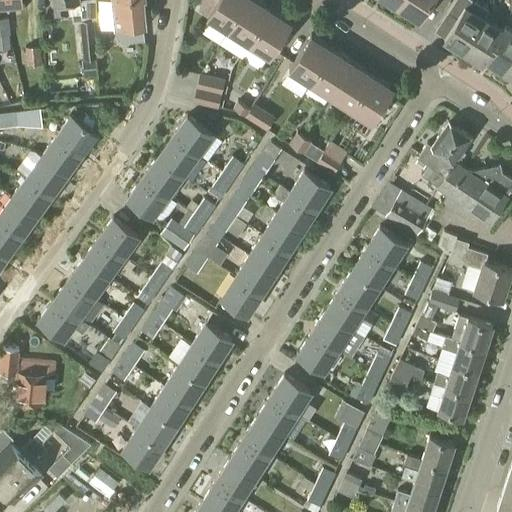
[(49,0),(50,5),(53,5),(54,16),(68,15),(72,15),(79,14),(78,3),(77,0),(49,0)]
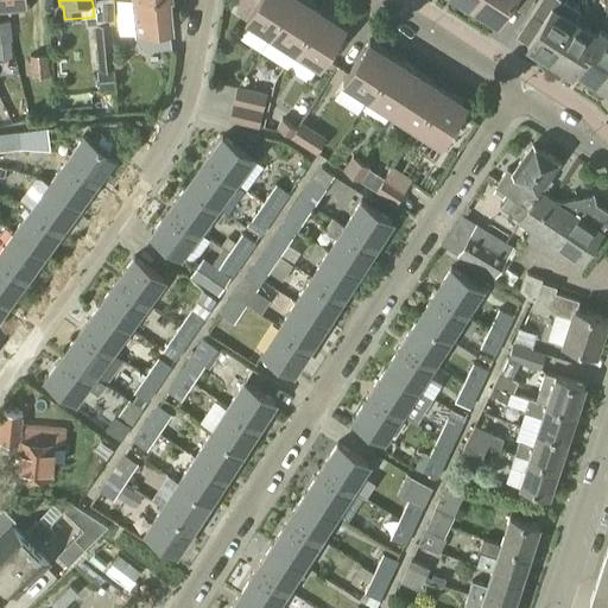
[(132,0),(135,33),(137,33),(138,48),(144,46),(144,52),(171,50),(170,31),(172,31),(169,0),(132,0)]
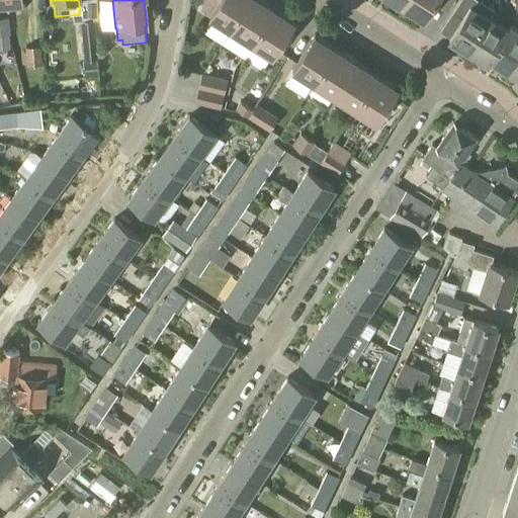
[(230,29),(248,0),(204,0),(201,9),(209,14),(208,16),(230,29)]
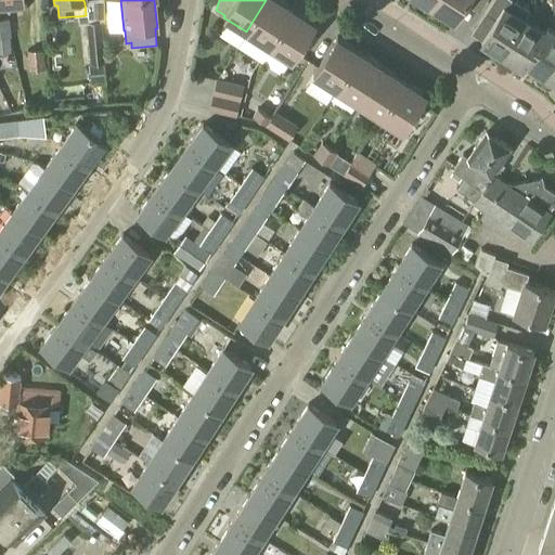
[(266,0),(246,31),(236,46),(259,61),(268,47),(292,9),(279,0),(266,0)]
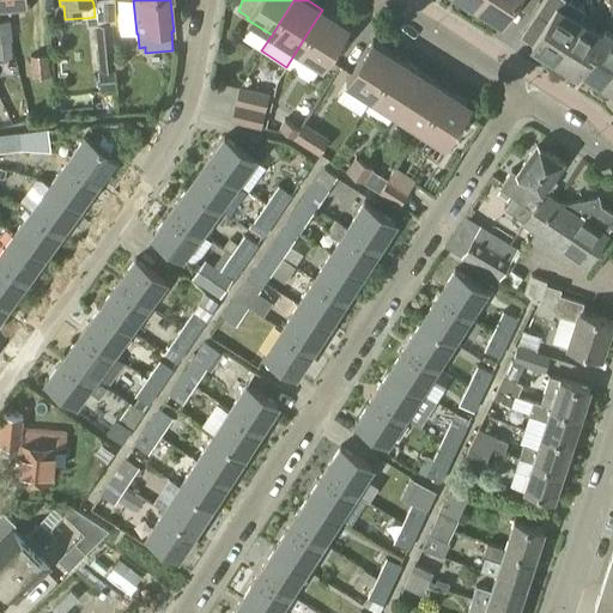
[(501,23),(514,1),(530,12),(538,0),(479,0),(475,7),(501,23)]
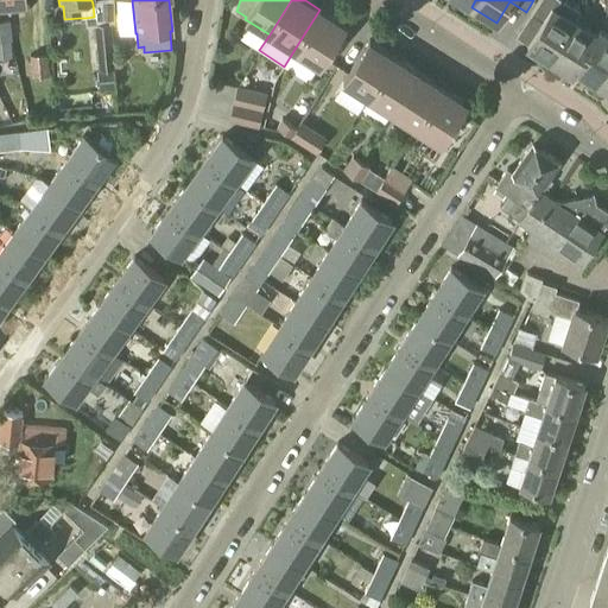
[(529,42),(527,45),(549,59),(574,20),(580,11),(563,0),(538,0),(531,13),(543,20),(529,42)]
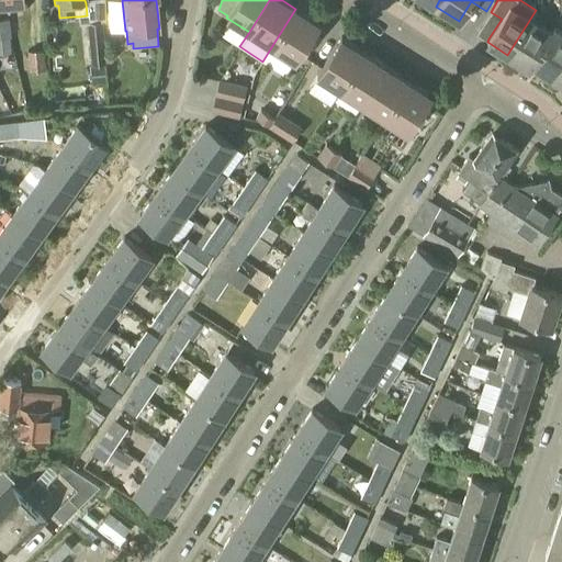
[(295,9),(271,47),(294,62),(318,23),(295,9)]
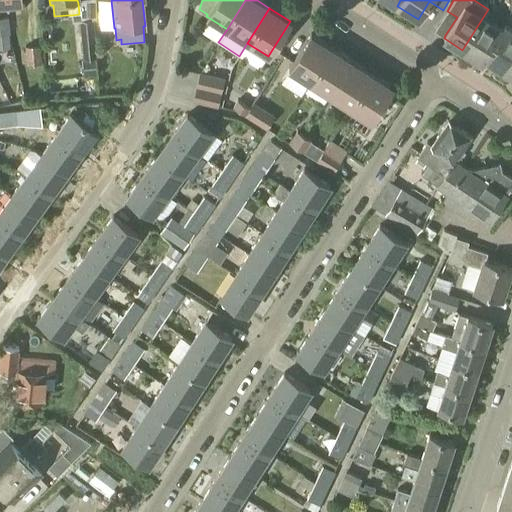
[(0,18),(0,34),(10,34),(9,17),(0,18)]
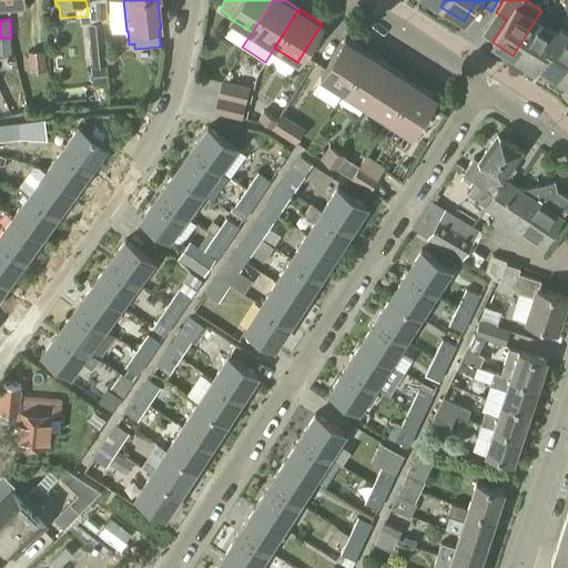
[(556,32),(536,19),(513,56),(534,69),(537,64),(536,63),(556,32)]
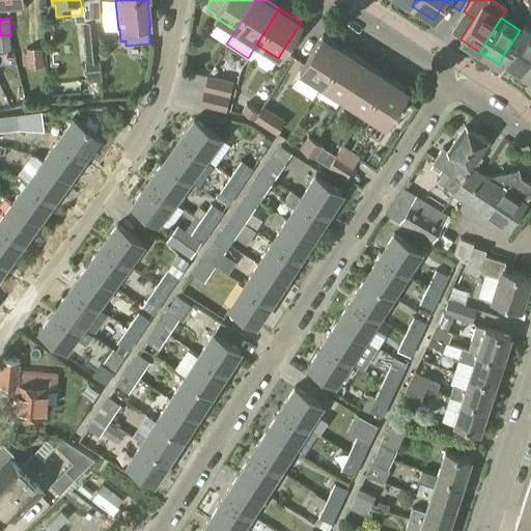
[(102,80),(99,61),(101,61),(96,20),(82,21),(86,62),(87,62),(88,80),(102,80)]
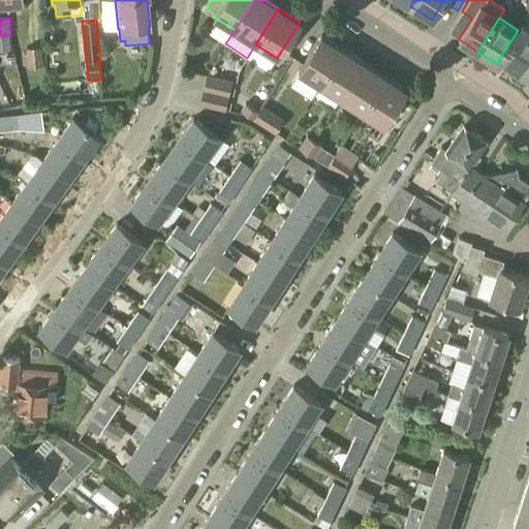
[(519,71),(528,54),(528,30),(520,25),(518,30),(499,59),(500,60),(519,71)]
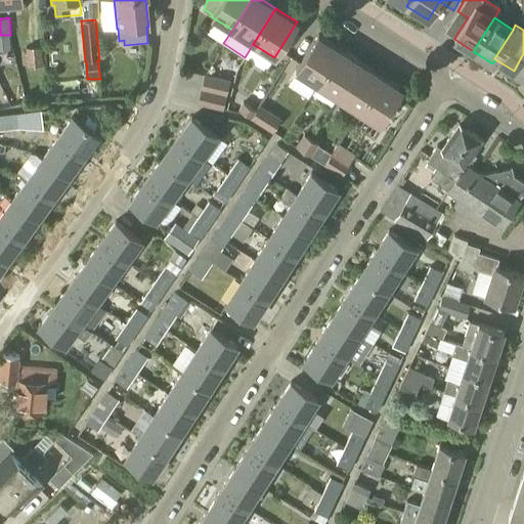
[(316,84),(339,48),(317,35),(295,71),(316,84)]
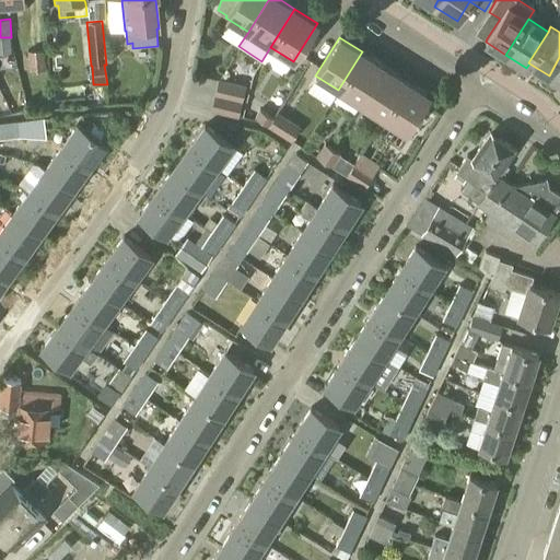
[(30,71),(46,70),(44,49),(27,50),(30,71)]
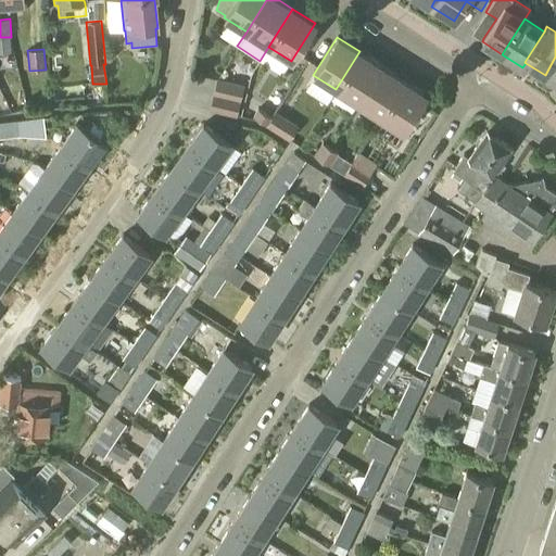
[(357,103),(381,65),(359,51),(336,89),(357,103)]
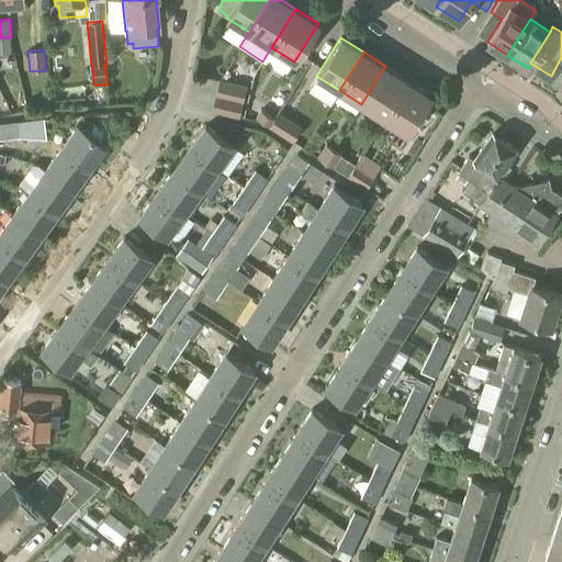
[(561,82),(561,57),(551,76),(561,82)]
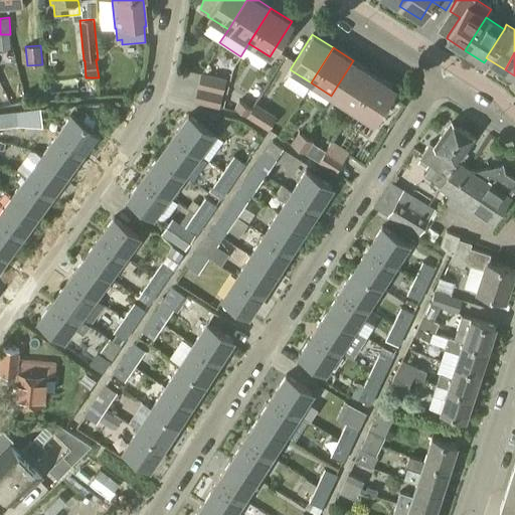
[(352,109),(374,73),(353,60),(331,96),(352,109)]
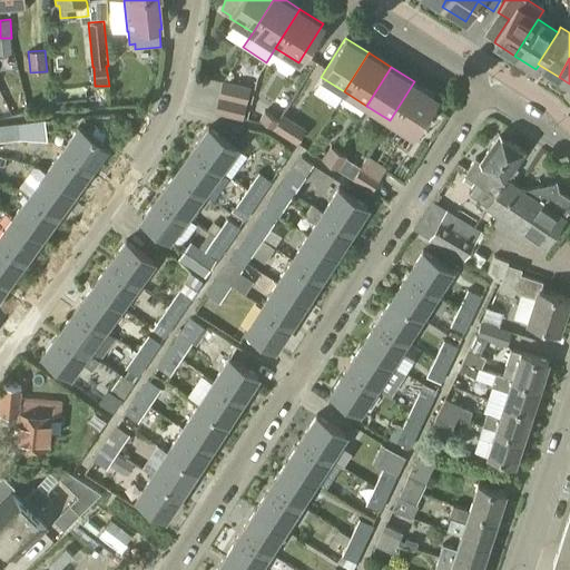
[(223,81),(219,97),(245,102),(249,88),(223,81)]
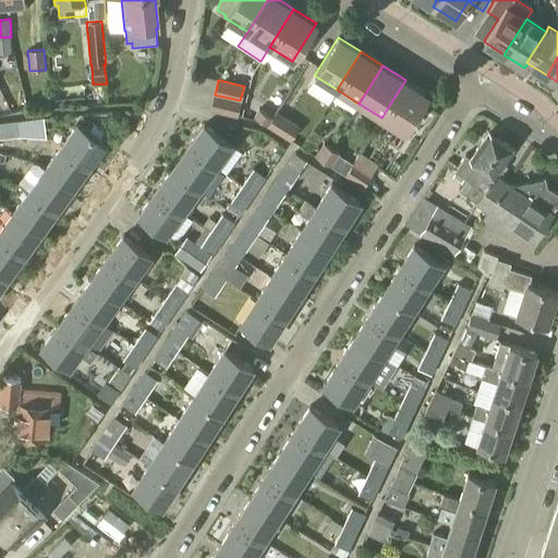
[(405,80),(381,118),(404,132),(428,94),(405,80)]
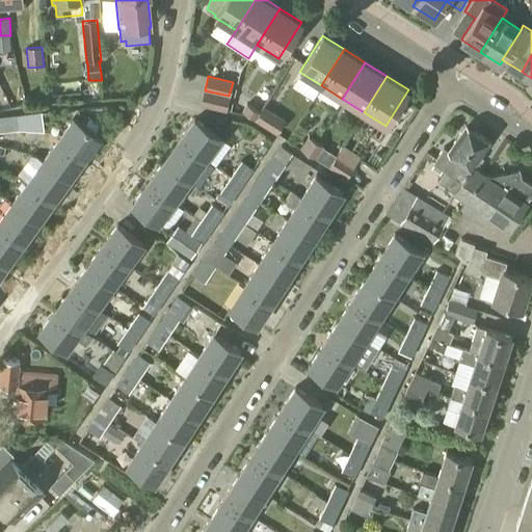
[(229,96),(205,90),(202,104),(225,110),(229,96)]
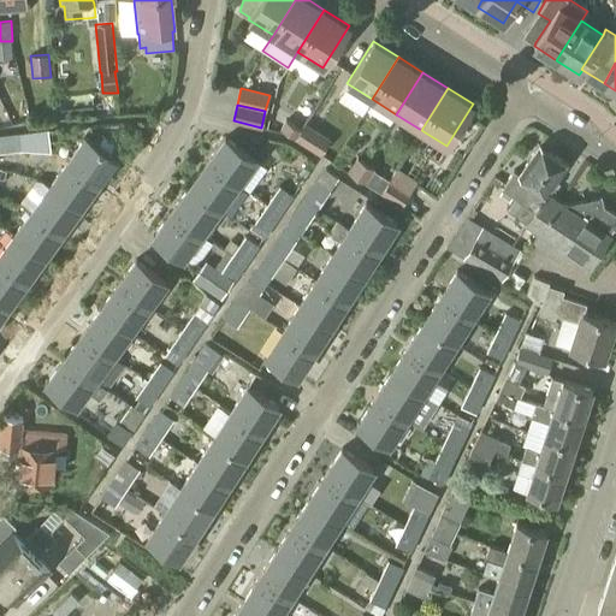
[(279,129),(294,137),(300,129),(285,120),(279,129)]
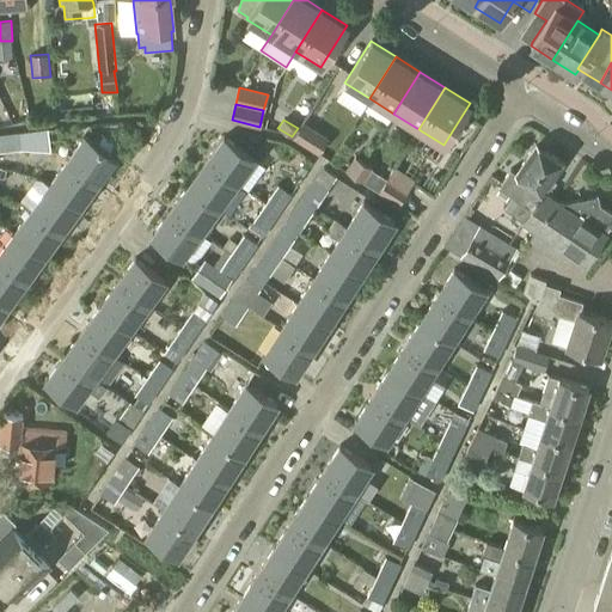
[(303,122),(298,128),(292,136),(292,138),(317,153),(326,138),(303,122)]
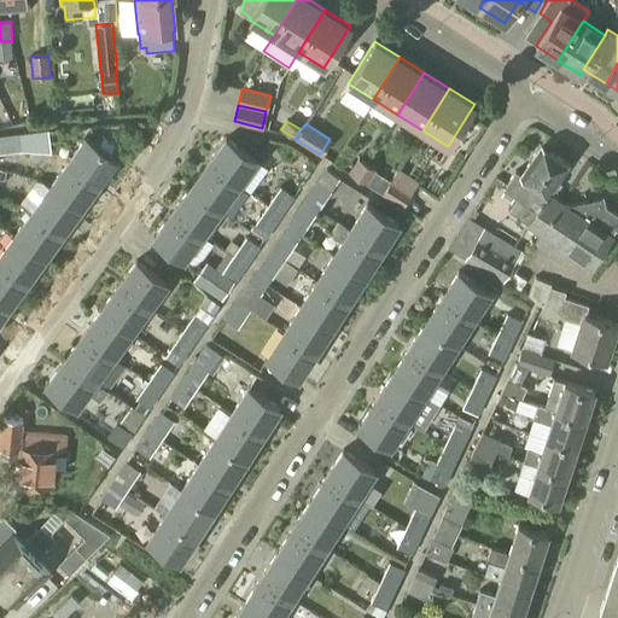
[(51,153),(48,130),(19,134),(19,133),(0,135),(0,153),(21,151),(51,153)]
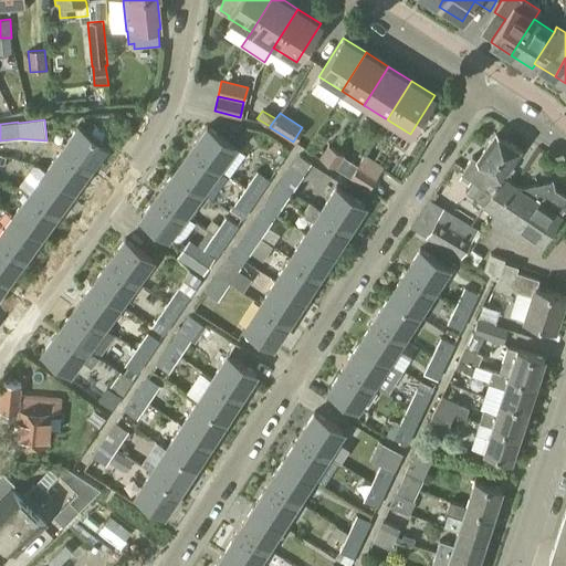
[(62,148),(90,169),(106,146),(79,126),(62,148)]
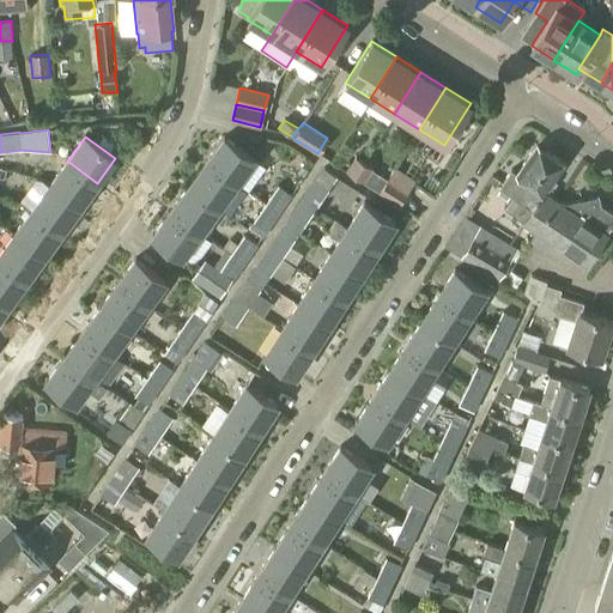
[(236,183),(240,178),(254,159),(224,138),(206,162),(236,183)]
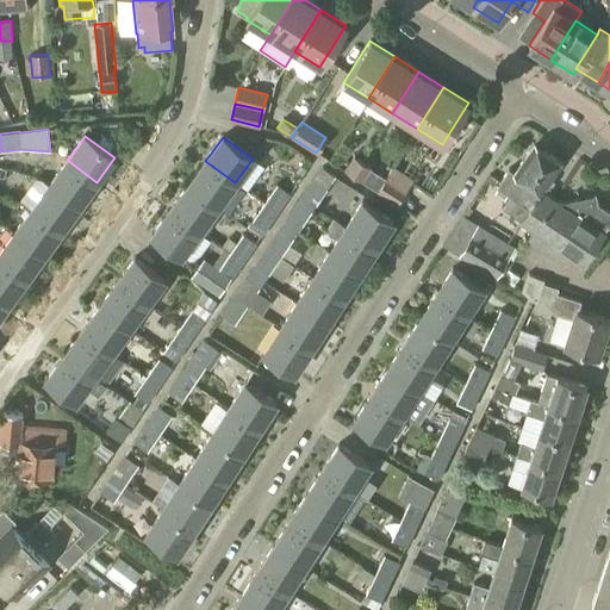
[(546,193),(554,181),(549,179),(561,162),(534,144),(515,173),(508,168),(496,186),(529,210),(522,221),(535,229),(554,199),(546,193)]
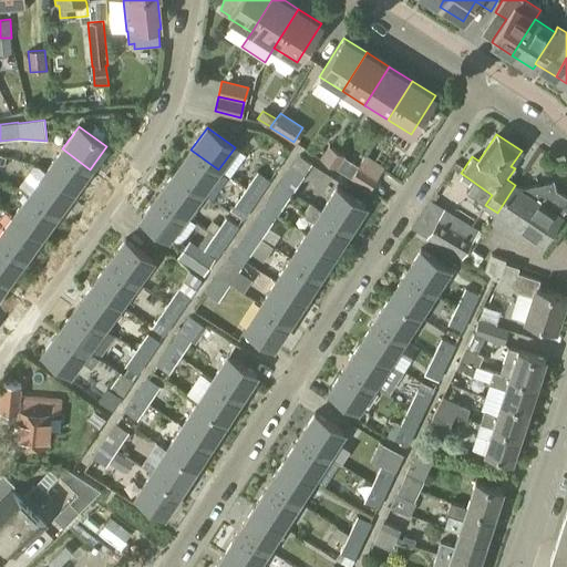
[(328,163),(337,150),(329,145),(320,158),(328,163)]
